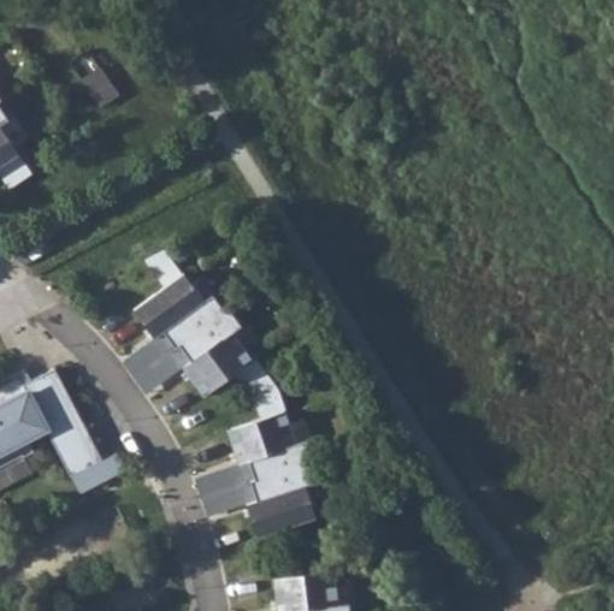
[(98,72),(84,83),(104,107),(117,98),(98,72)]
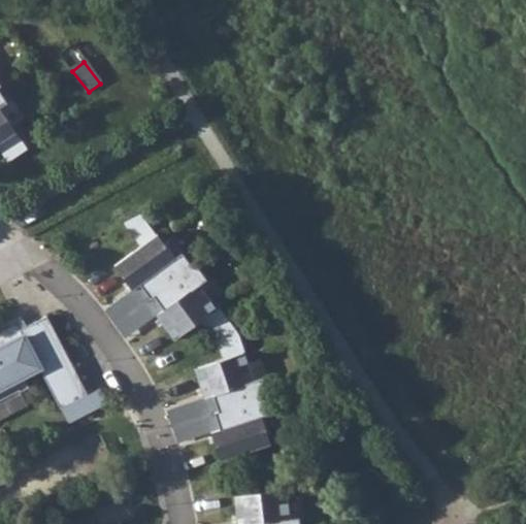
[(0,145),(15,135),(0,112),(0,108),(5,104),(0,96),(0,145)]
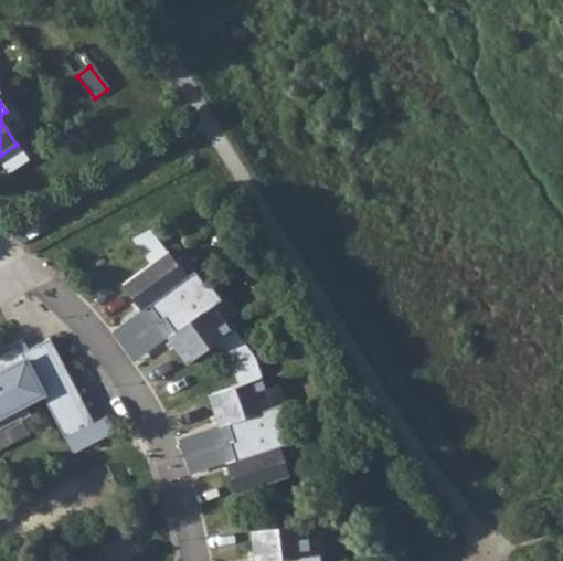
[(168,252),(121,286),(141,313),(137,316),(148,331),(151,328),(162,342),(167,339),(187,367),(232,332),(213,307),(222,302),(210,285),(205,287),(194,272),(187,278),(168,252)]
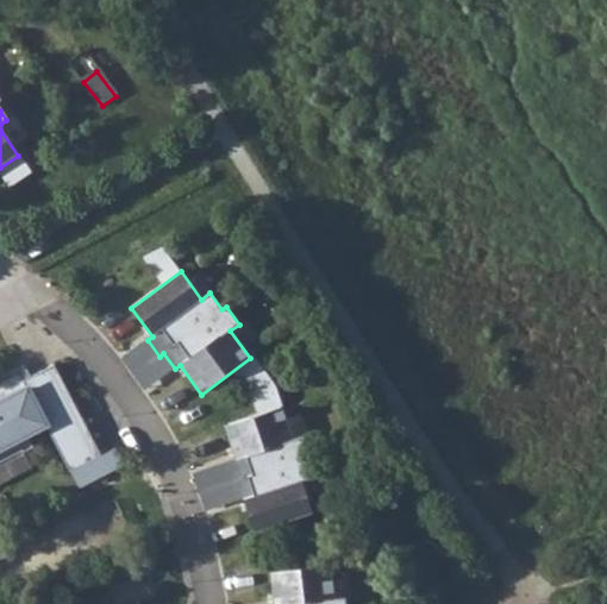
[(160,357),(148,340),(121,359),(145,390),(175,369),(163,353),(160,357)]
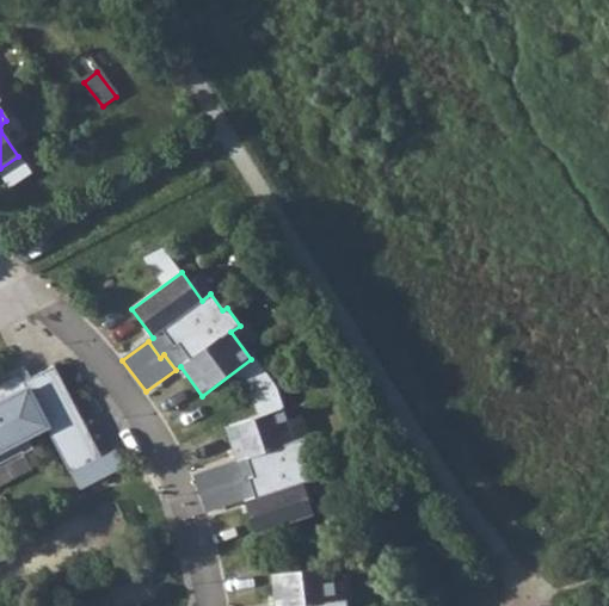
[(0,465),(16,458),(17,461),(34,451),(28,438),(45,428),(79,490),(124,467),(116,451),(102,458),(54,368),(24,384),(19,375),(0,384),(0,465)]
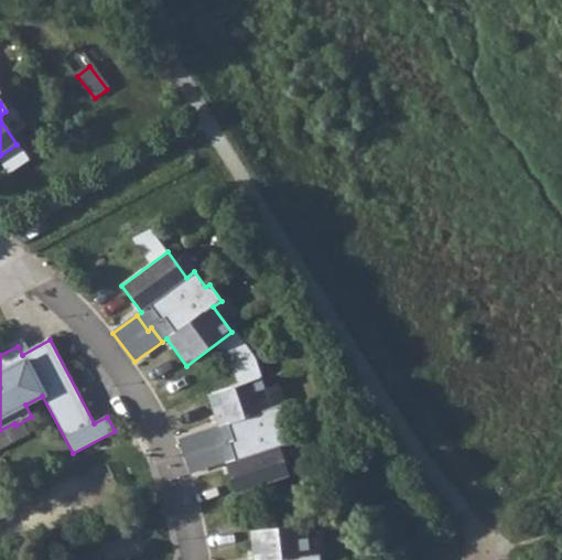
[(261,377),(207,395),(218,427),(212,429),(218,445),(214,448),(219,465),(226,463),(236,494),(290,476),(279,445),(289,442),(283,423),(288,422),(280,404),(271,407),(261,377)]
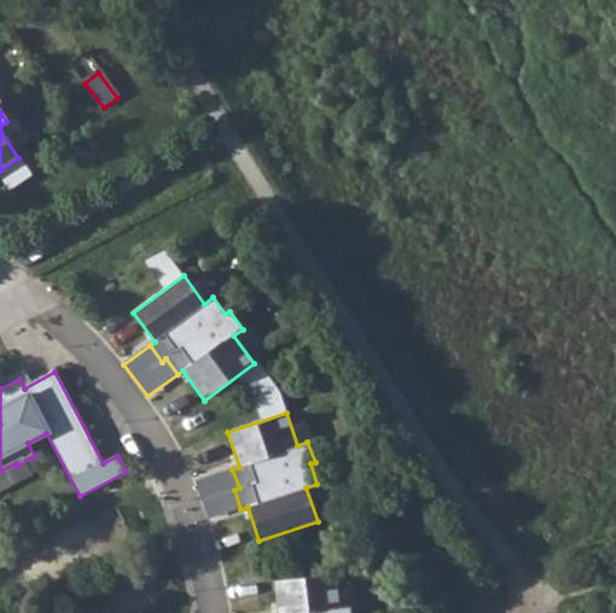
[(239,488),(232,470),(198,482),(210,519),(240,509),(234,490),(239,488)]
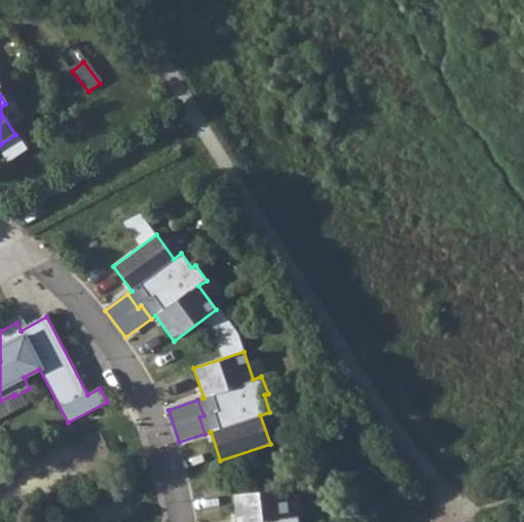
[(286,488),(233,494),(236,521),(299,521),(299,515),(290,517),(286,488)]
